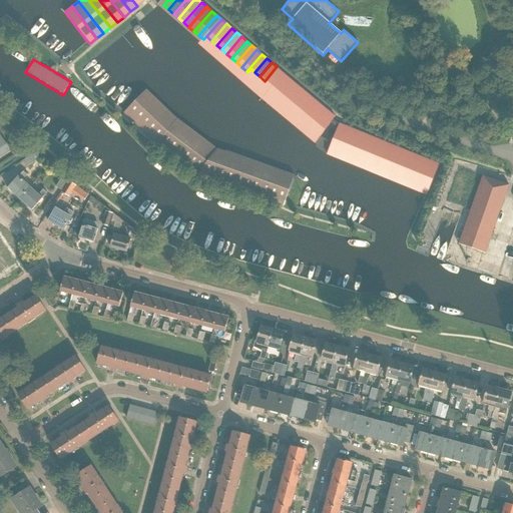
[(68,68),(63,66),(60,72),(64,75),(68,68)]
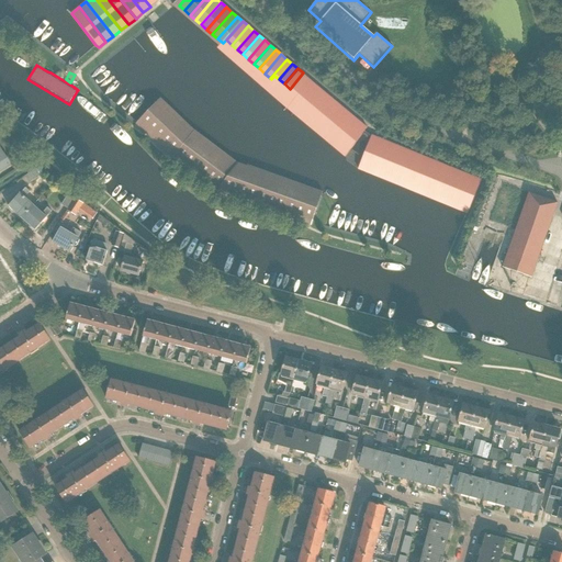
[(295,93),(308,78),(303,72),(290,89),(295,93)]
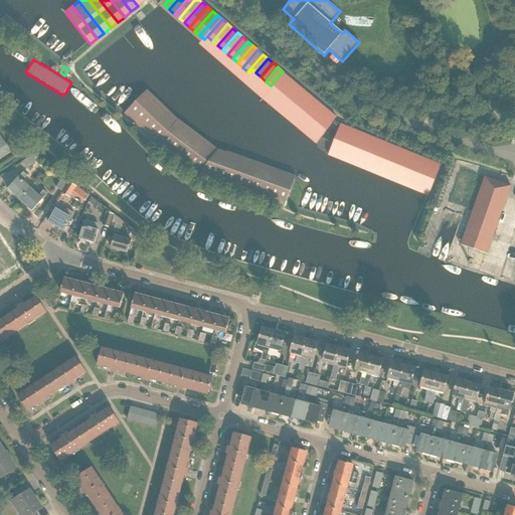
[(266,102),(288,75),(283,71),(271,86),(273,88),(263,100),(266,102)]
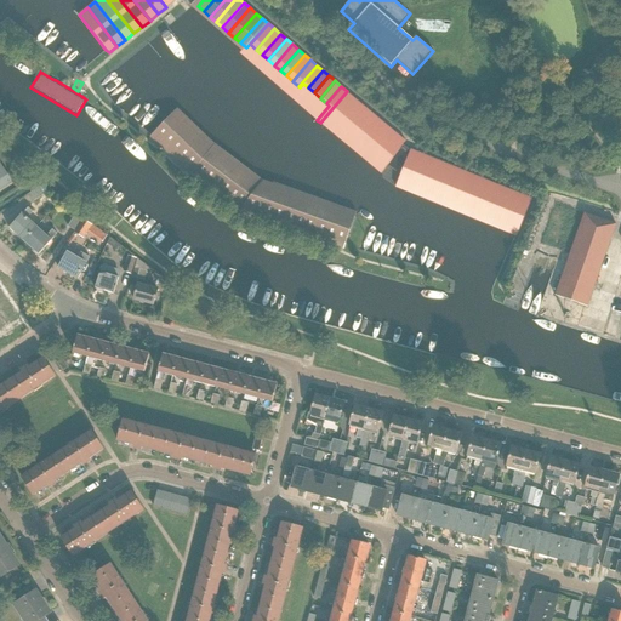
[(326,127),(353,96),(347,91),(320,123),(326,127)]
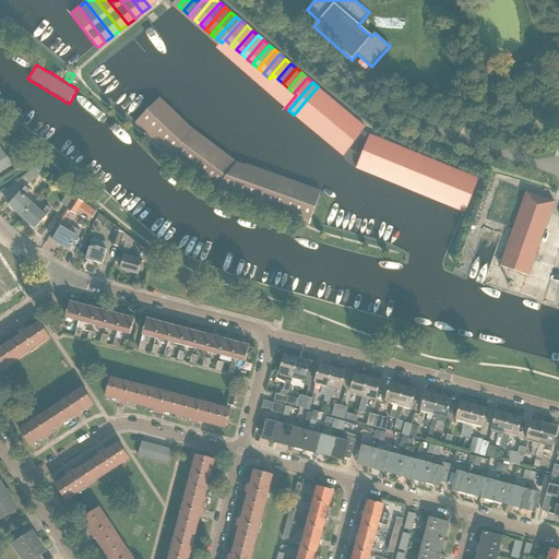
[(299,119),(323,92),(318,86),(294,115),(299,119)]
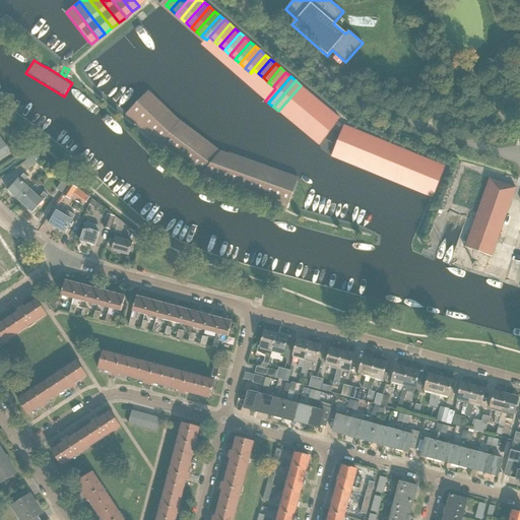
[(283,116),(306,89),(301,85),(278,111),(283,116)]
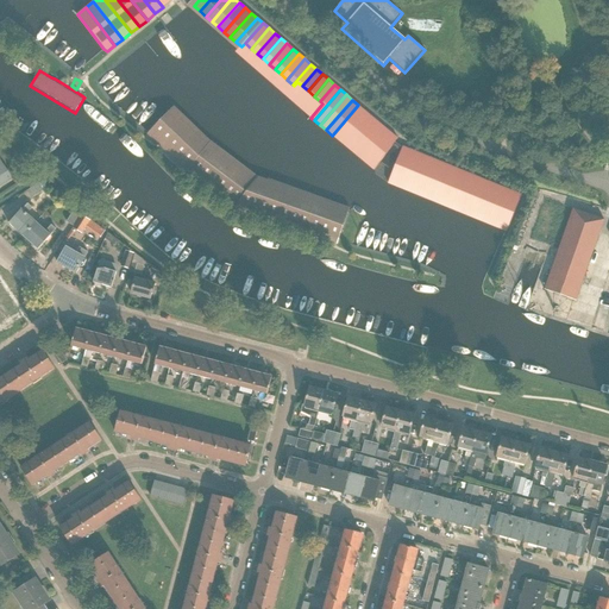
[(338,140),(364,110),(358,105),(332,136),(338,140)]
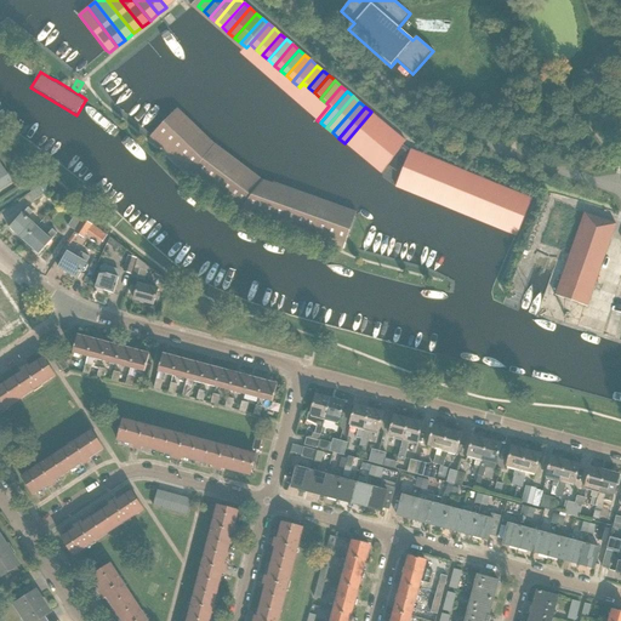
[(351,148),(377,118),(371,112),(345,143),(351,148)]
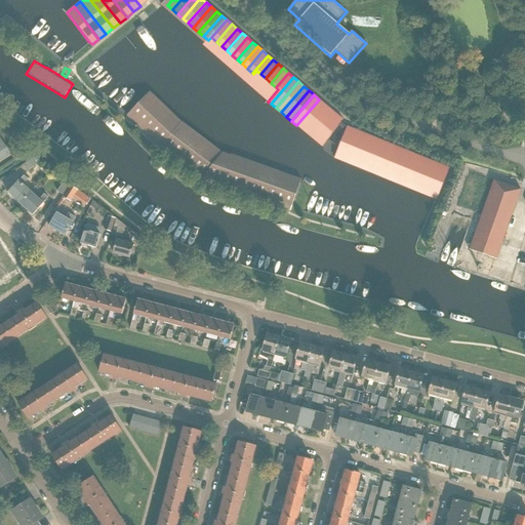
[(136,125),(157,102),(151,95),(131,117),(130,119),(136,125)]
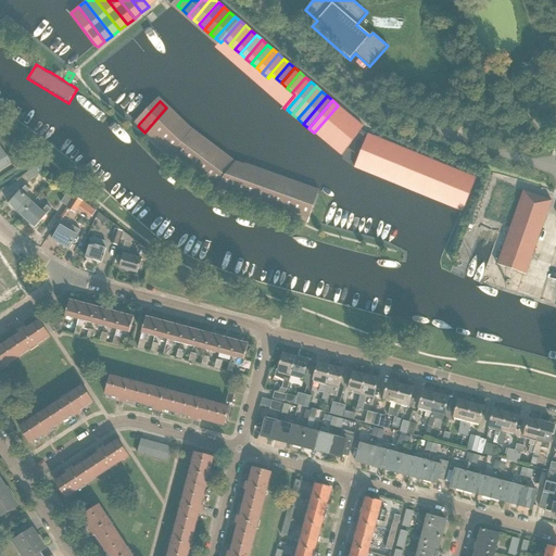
[(319,137),(343,110),(338,105),(314,133),(319,137)]
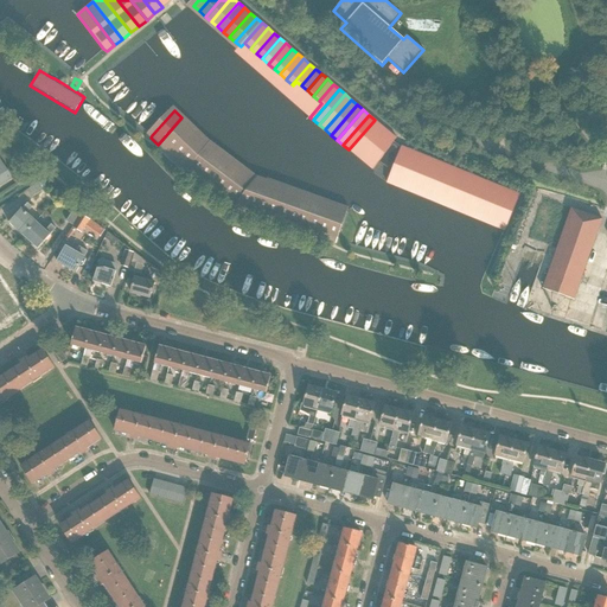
[(166,153),(189,125),(181,117),(158,145),(166,153)]
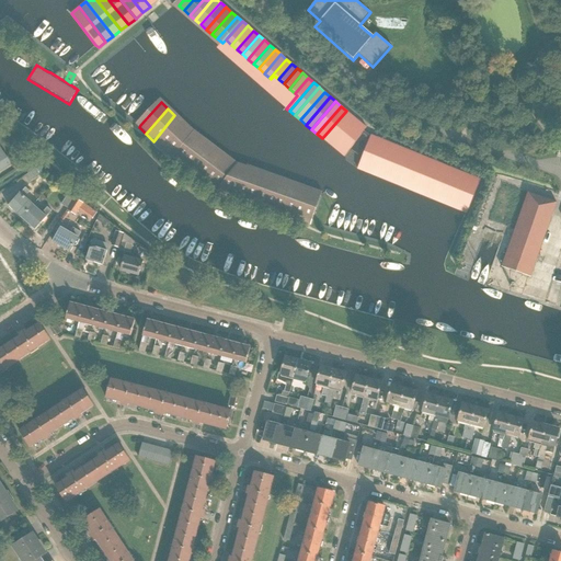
[(328,142),(352,115),(346,111),(322,138),(328,142)]
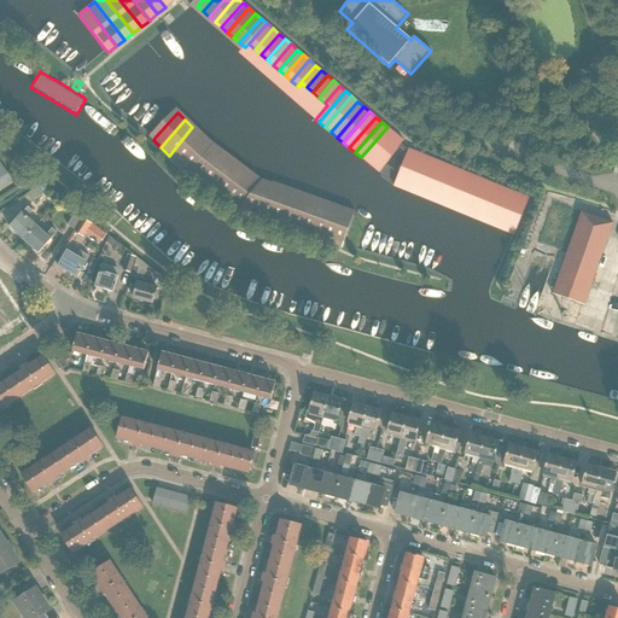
[(176,163),(199,134),(192,127),(169,156),(176,163)]
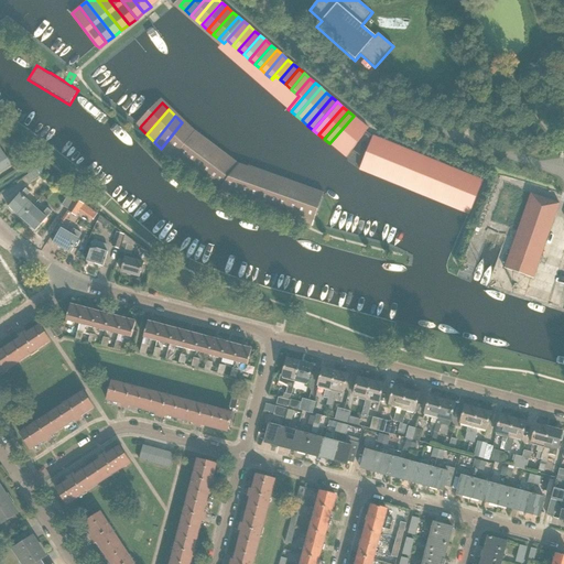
[(335,149),(359,120),(354,116),(329,143),(335,149)]
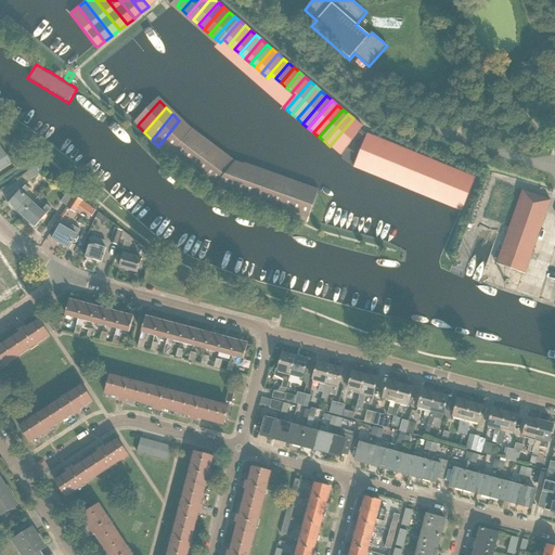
[(335,151),(359,124),(353,118),(330,146),(335,151)]
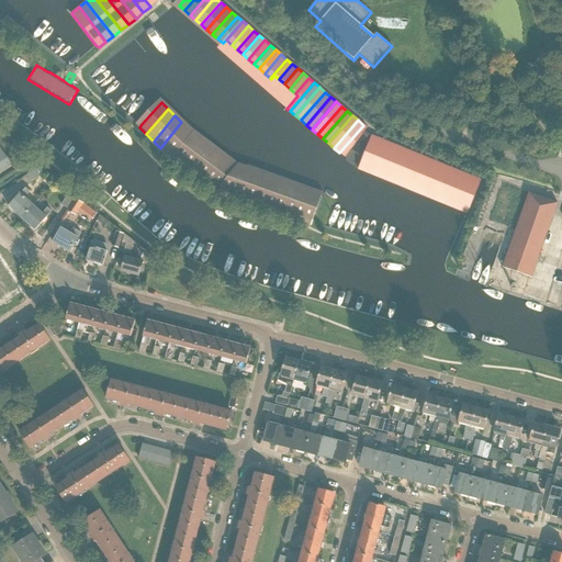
[(168,156),(188,128),(181,122),(160,148),(168,156)]
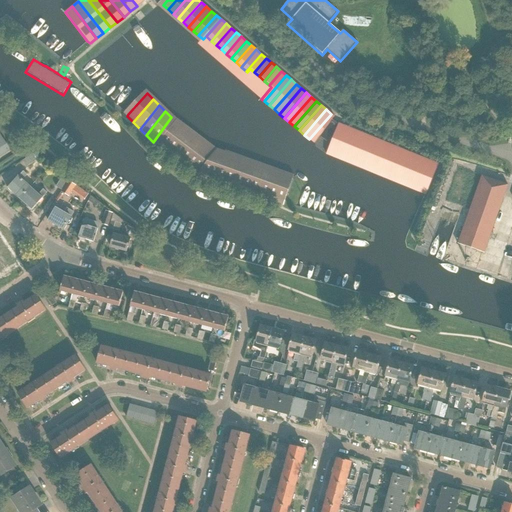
[(320,137),(330,124),(335,117),(331,114),(309,139),(315,144),(320,137)]
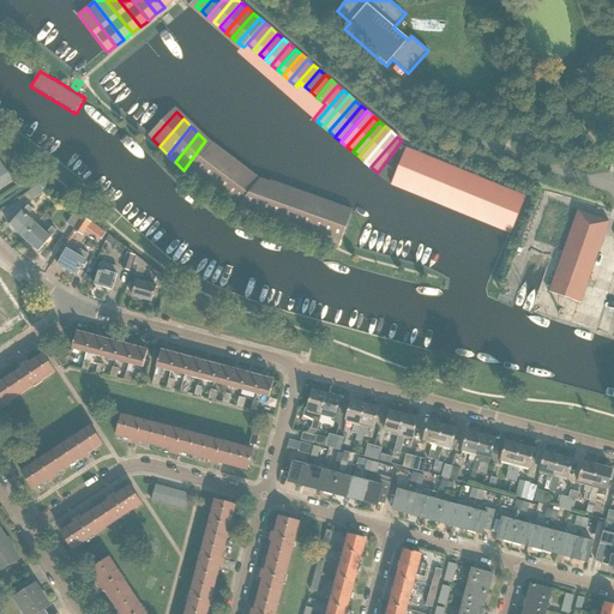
[(192,176),(214,146),(205,140),(184,170),(192,176)]
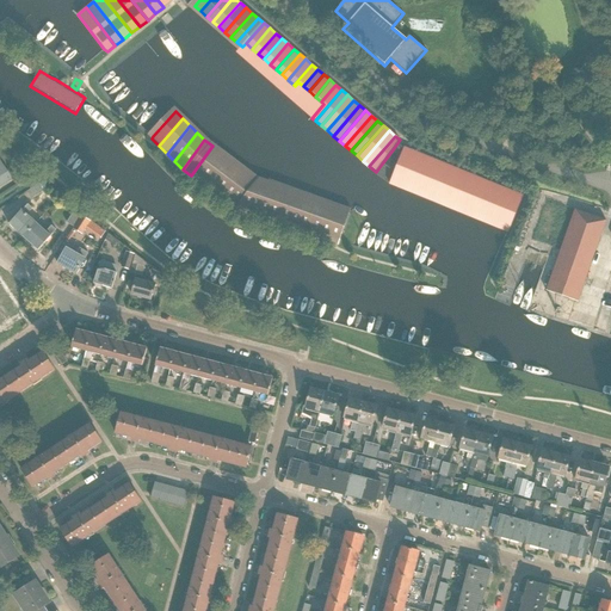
[(201,183),(221,152),(213,146),(191,176),(201,183)]
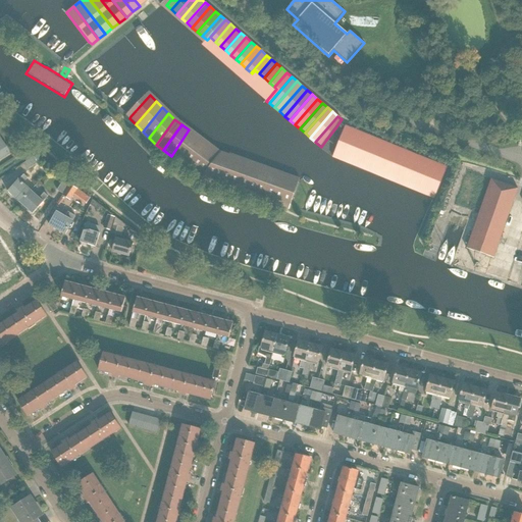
[(342,159),(354,129),(345,125),(344,129),(336,147),(333,156),(342,159)]
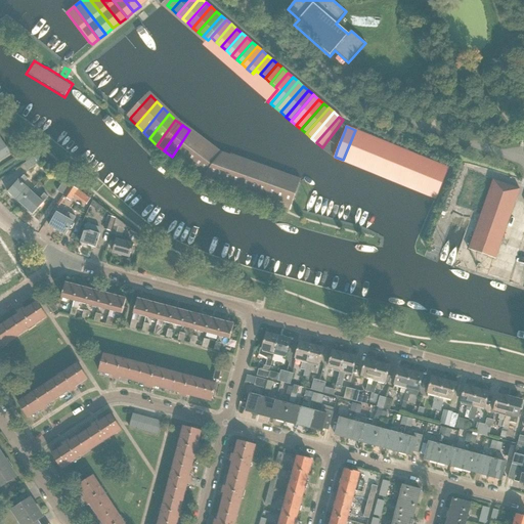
[(338,147),(345,130),(338,127),(328,140),(338,147)]
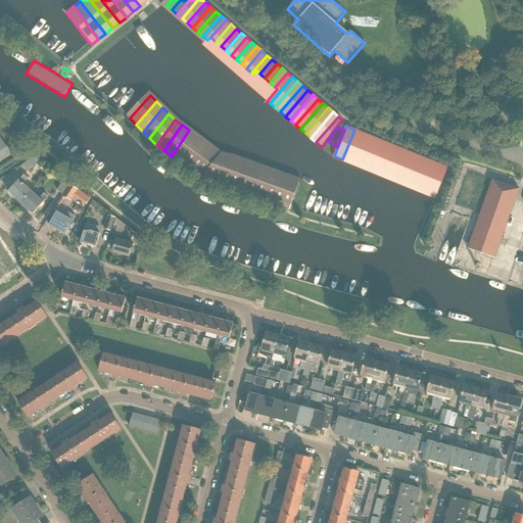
[(179,161),(196,135),(189,130),(172,156),(179,161)]
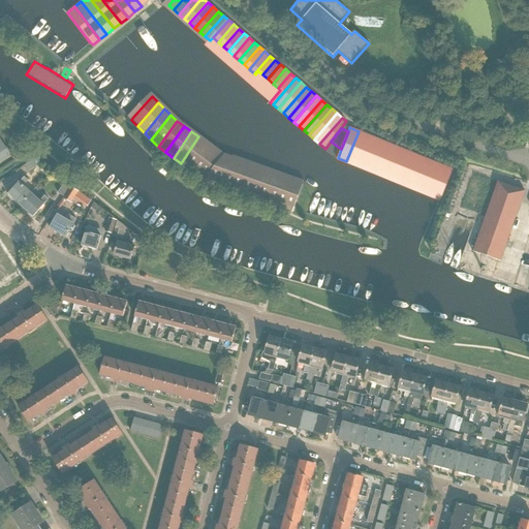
[(355,165),(367,134),(359,131),(346,161),(355,165)]
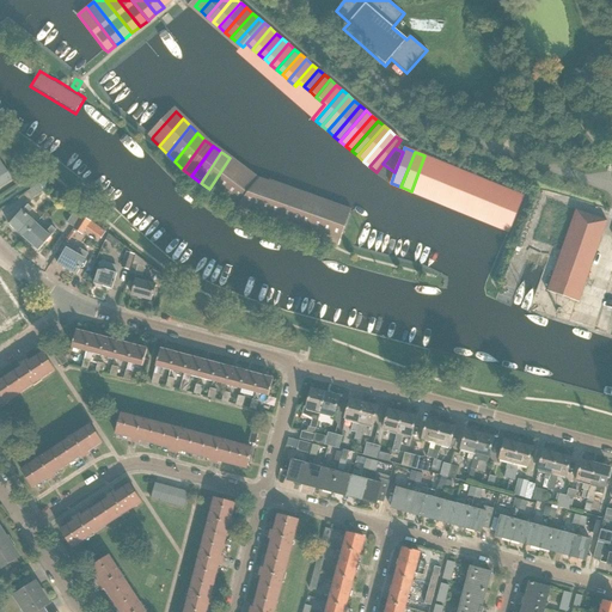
[(421,195),(434,159),(424,155),(411,191),(421,195)]
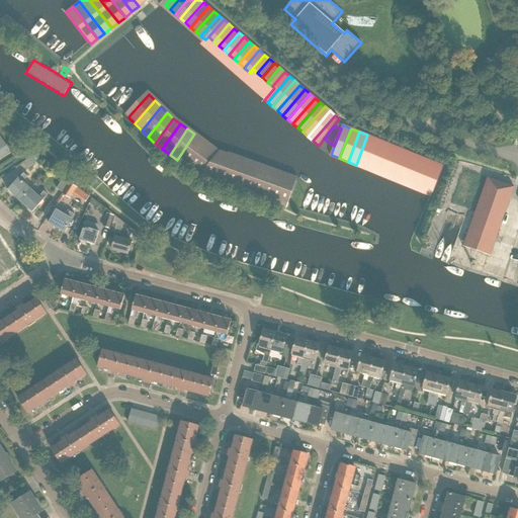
[(184,166),(200,140),(194,134),(177,160),(184,166)]
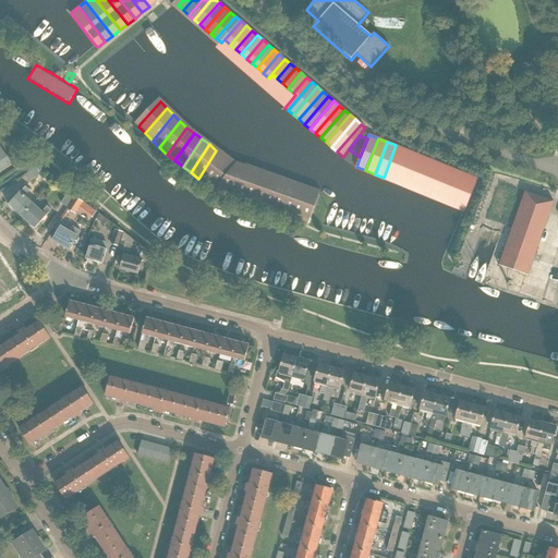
[(392,182),(405,149),(396,145),(384,178),(392,182)]
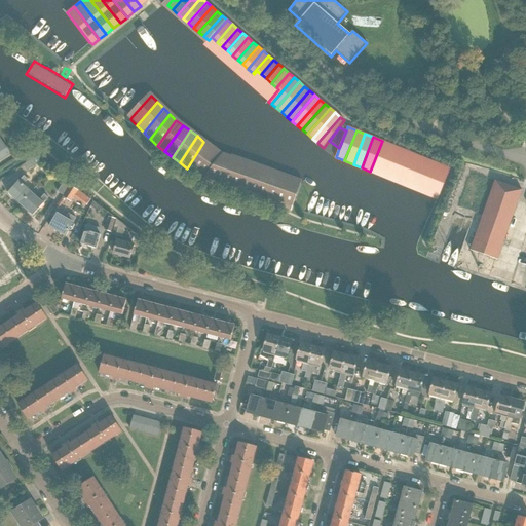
[(0,160),(10,154),(0,139),(0,160)]
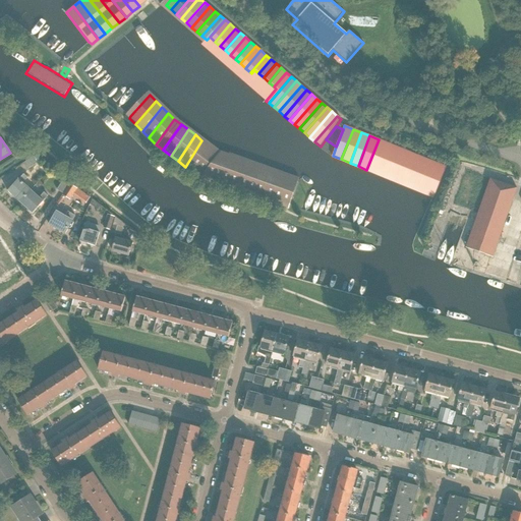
[(374,173),(387,142),(379,139),(366,170),(374,173)]
